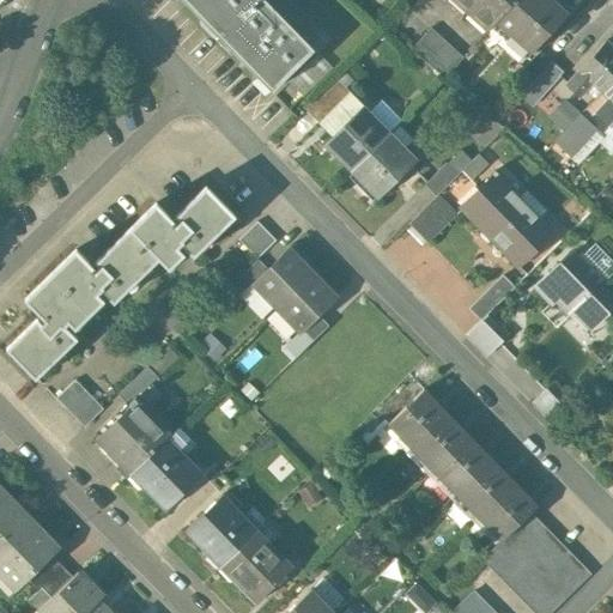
[(182,0),(218,36),(253,0),(182,0)]
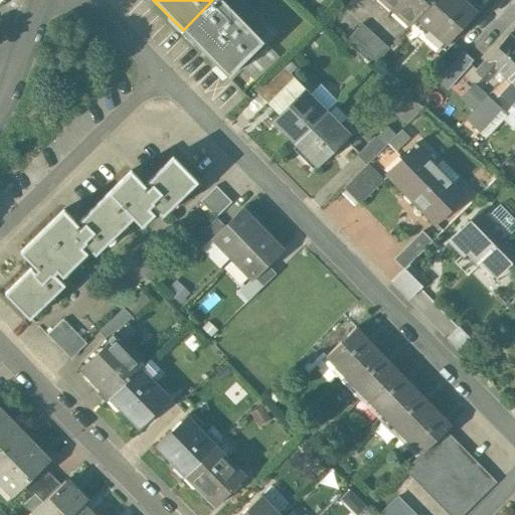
[(228,76),(264,42),(221,0),(212,0),(183,30),(228,76)]
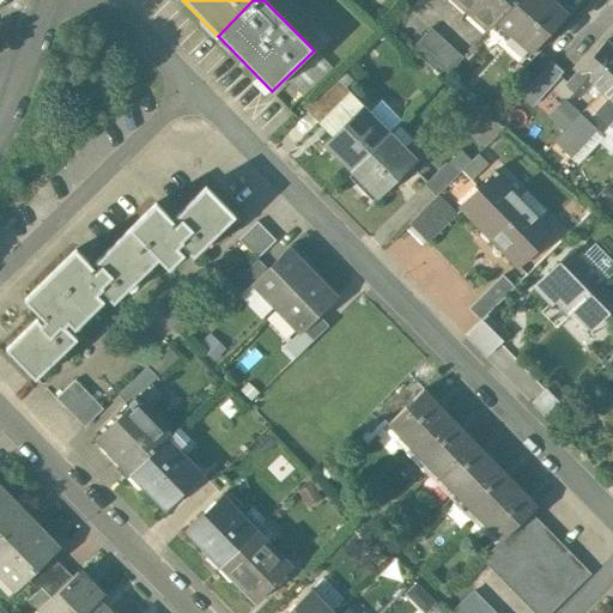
[(515,0),(462,0),(469,7),(466,11),(487,31),(497,23),(496,22),(515,0)]
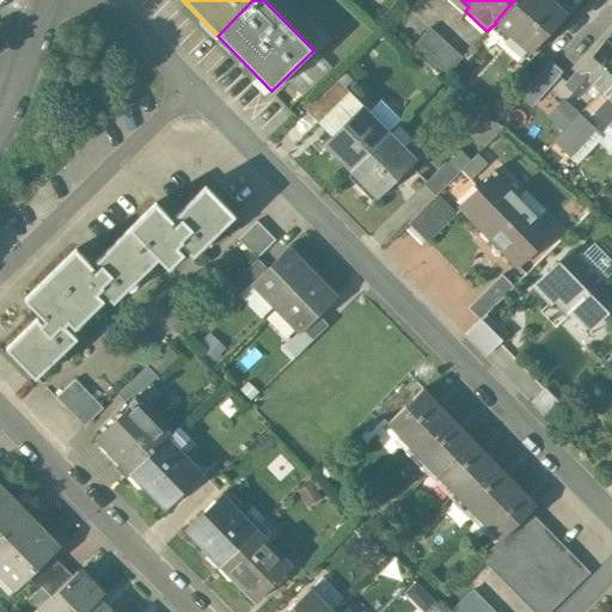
[(567,13),(551,0),(514,0),(495,22),(496,23),(531,53),(567,13)]
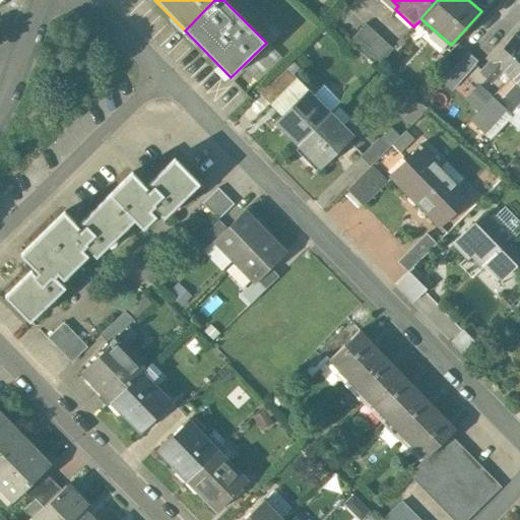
[(392,50),(365,25),(349,42),(377,67),(392,50)]
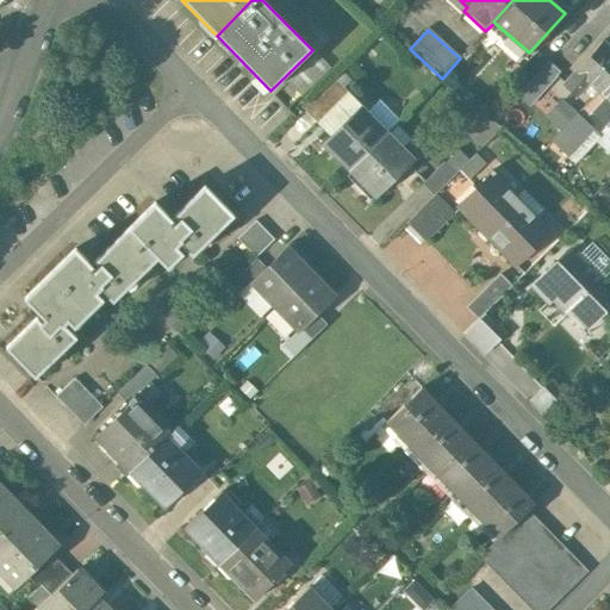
[(609,47),(603,41),(564,85),(578,98),(590,83),(598,91),(609,76),(609,47)]
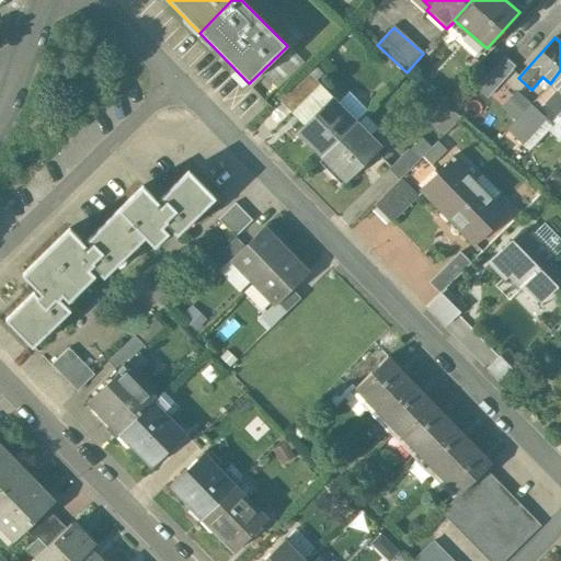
[(494,46),(476,67),(485,77),(505,56),(494,46)]
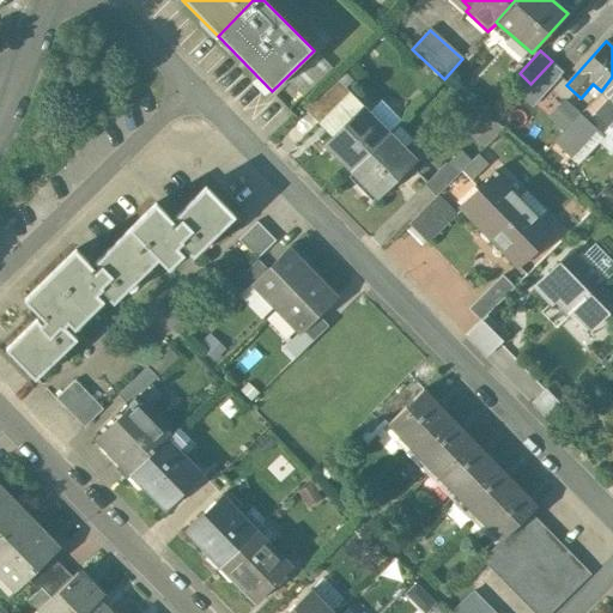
[(552,61),(530,84),(545,96),(565,73),(552,61)]
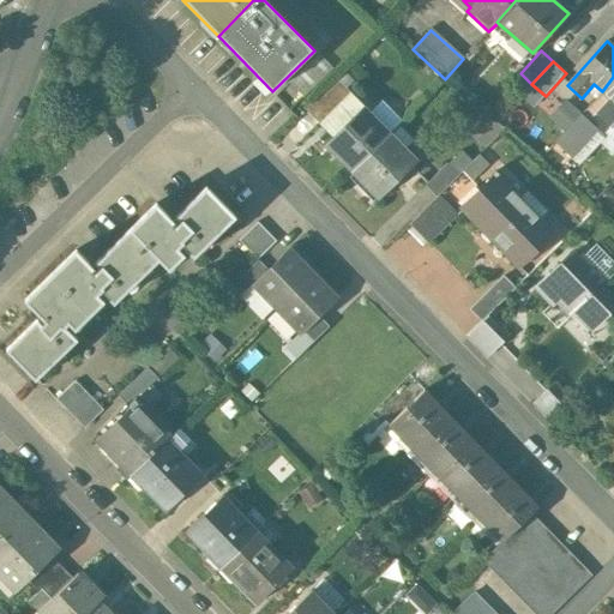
[(336,77),(306,108),(320,122),(351,92),(336,77)]
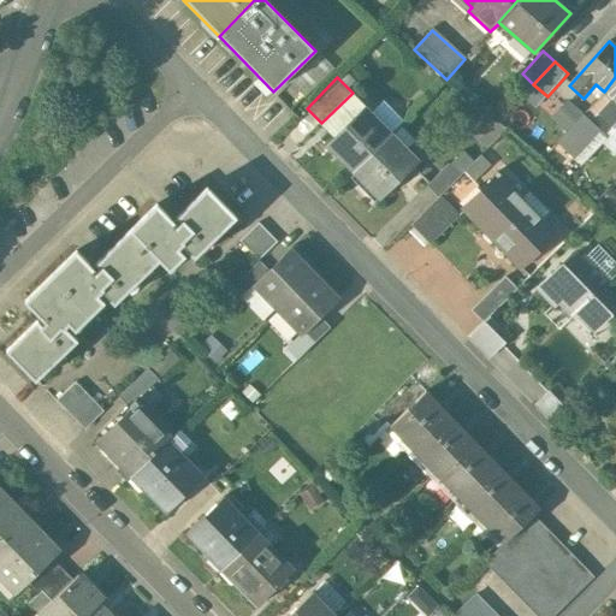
[(615,123),(615,77),(604,92),(612,99),(599,113),(614,126),(615,123)]
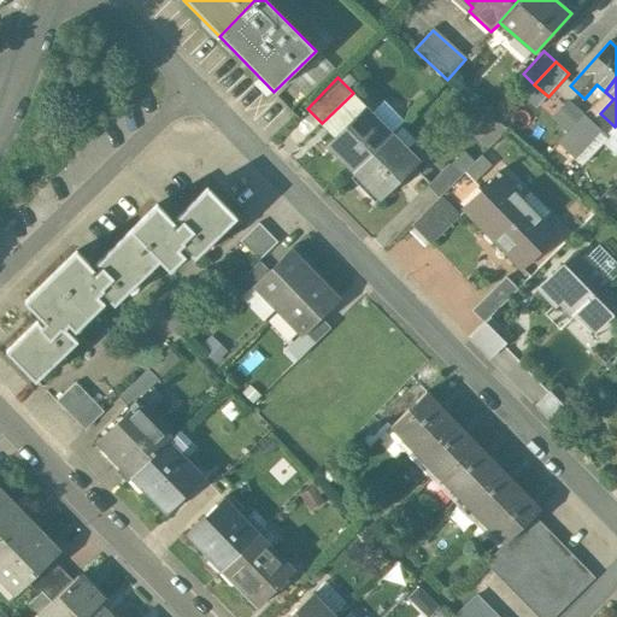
[(393,134),(353,93),(322,123),(335,136),(327,145),(353,172),(393,134)]
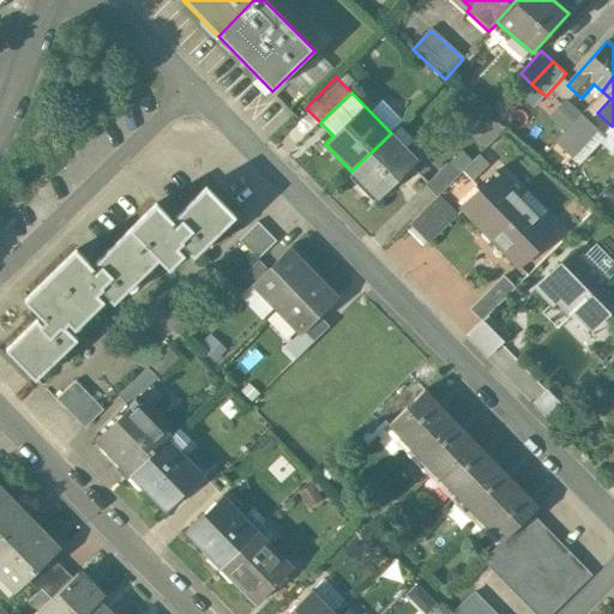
[(581,115),(566,102),(551,118),(566,131),(579,115),(581,115)]
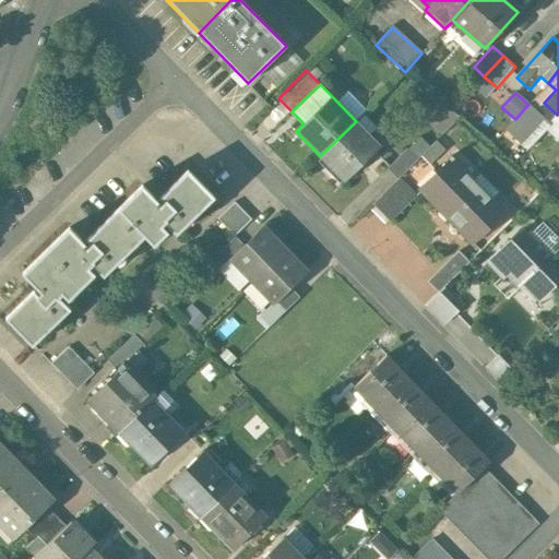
[(538,115),(527,105),(515,119),(525,129),(538,115)]
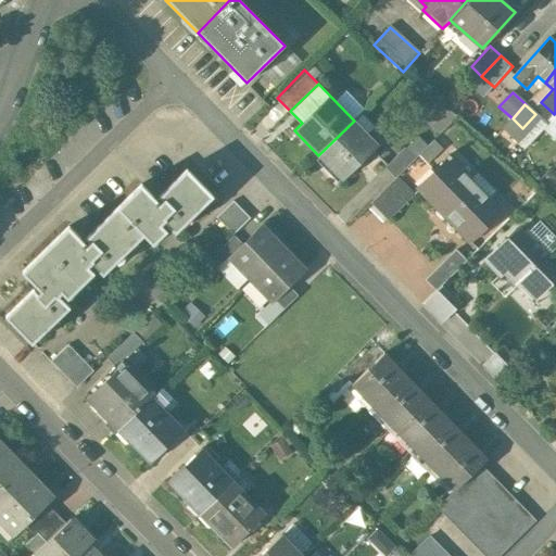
[(354,121),(318,155),(343,180),(378,144),(354,121)]
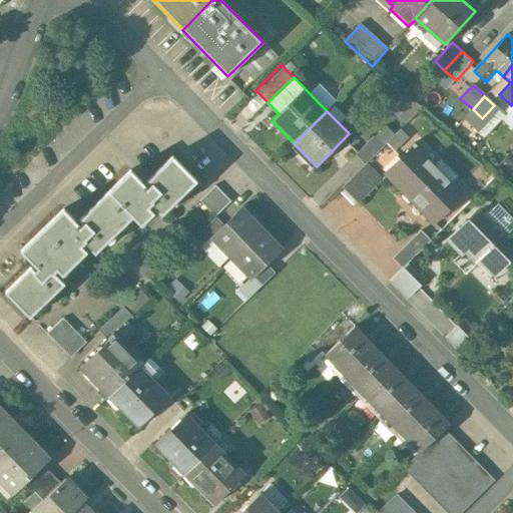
[(357,151),(368,161),(374,155),(389,169),(402,155),(395,148),(405,137),(387,120),(357,151)]
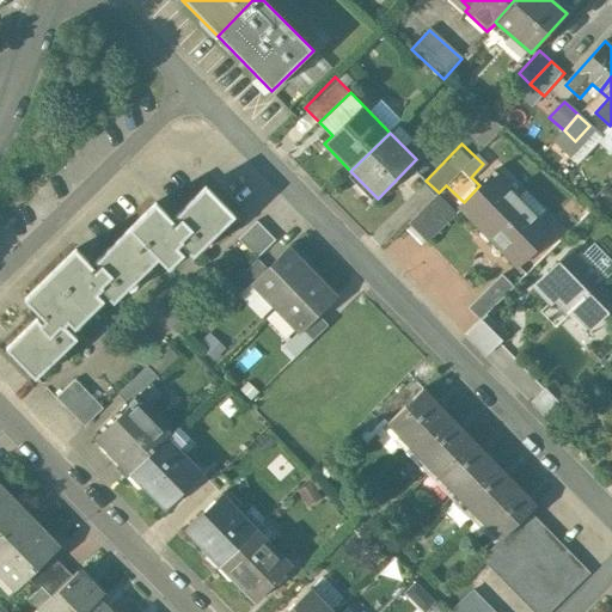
[(546,233),(514,200),(518,196),(496,175),(482,189),(485,193),(465,213),(482,231),(483,230),(516,263),(546,233)]
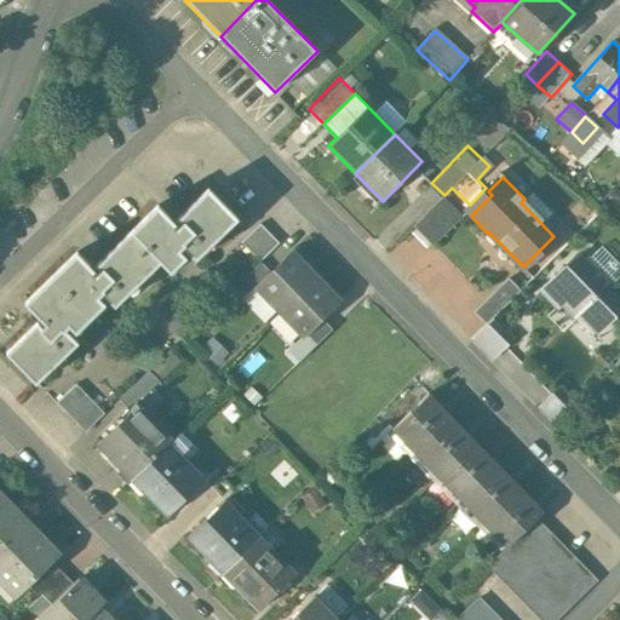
[(172,234),(183,245),(196,258),(237,218),(208,189),(178,218),(183,223),(179,227),(172,234)]
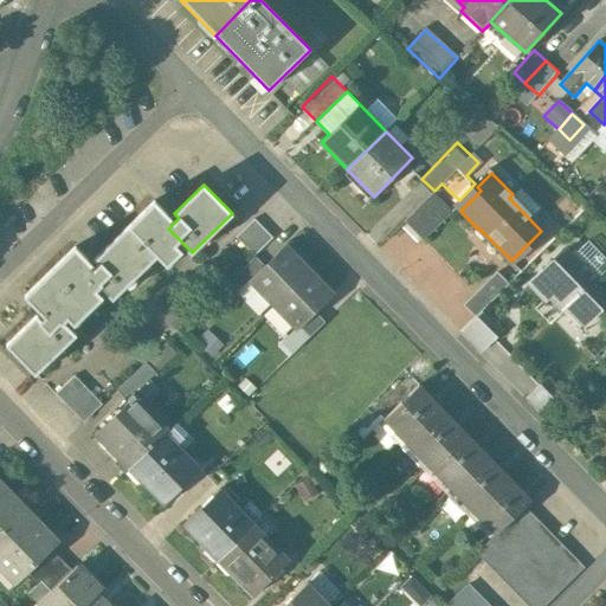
[(433,193),(404,221),(423,240),(452,212),(433,193)]
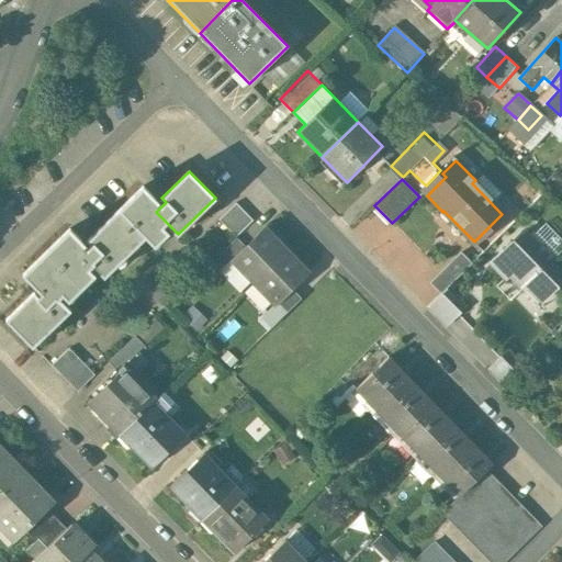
[(156,212),(163,205),(144,187),(88,240),(92,245),(89,248),(82,254),(92,265),(104,277),(146,236),(155,246),(168,233),(161,226),(166,222),(156,212)]
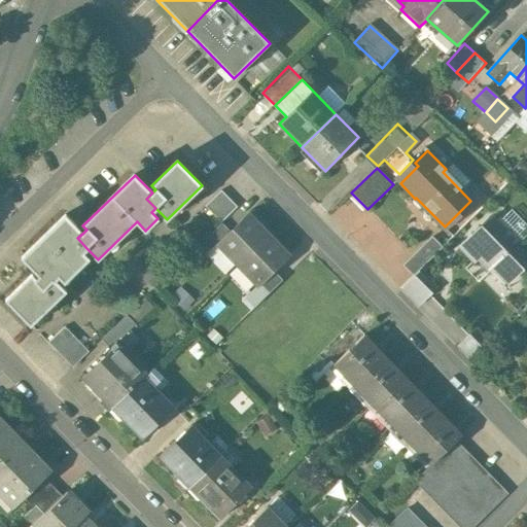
[(221,190),(205,206),(221,222),(237,207),(221,190)]
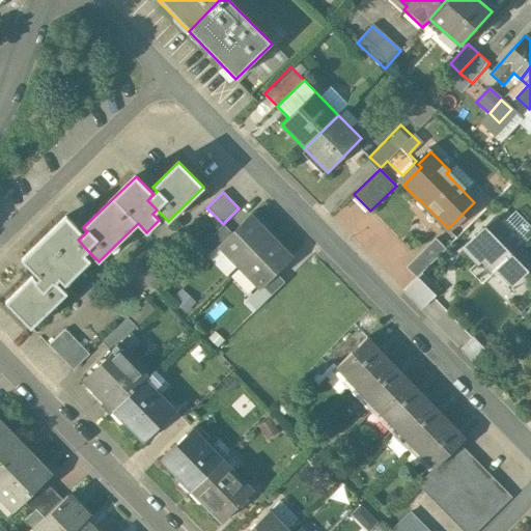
[(78,240),(84,234),(66,216),(22,259),(39,278),(36,281),(32,277),(6,302),(30,327),(65,292),(55,281),(59,278),(65,284),(89,260),(84,254),(87,250),(78,240)]
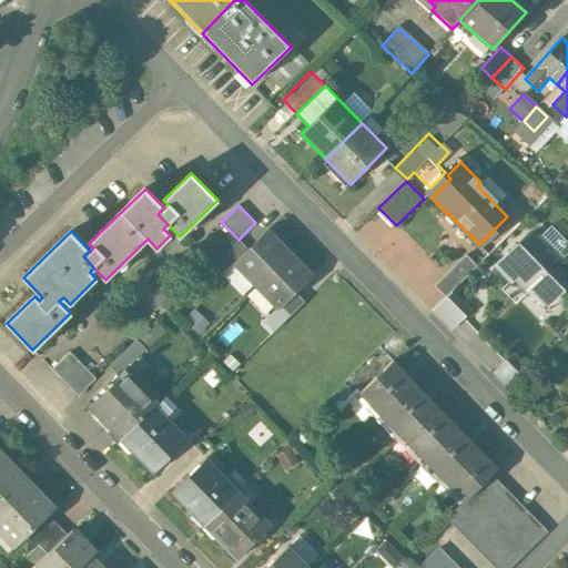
[(247,250),(235,262),(255,283),(287,252),(266,231),(247,250)]
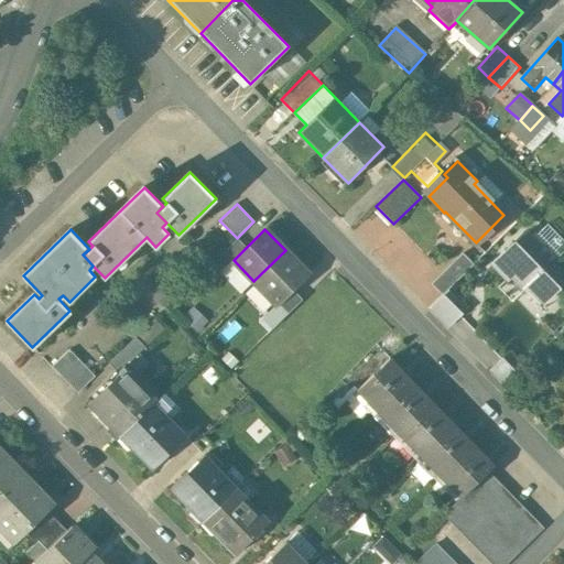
[(556,259),(534,236),(531,239),(529,237),(525,232),(494,263),(507,278),(509,275),(508,275),(510,273),(517,281),(518,281),(525,289),(528,285),(531,289),(532,289),(543,301),(551,293),(563,280),(563,275),(552,262),(553,261),(553,262),(556,259)]
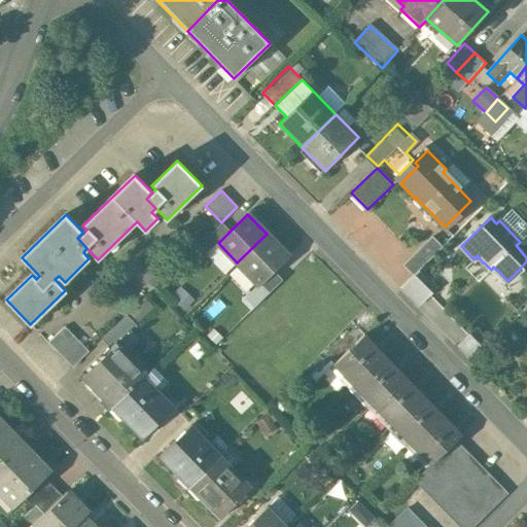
[(221,223),(206,239),(214,247),(218,243),(230,232),(221,223)]
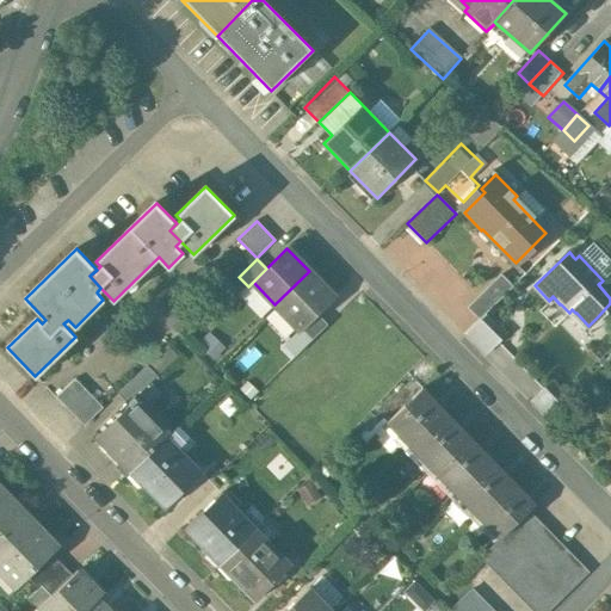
[(309,271),(275,304),(300,329),(334,297),(309,271)]
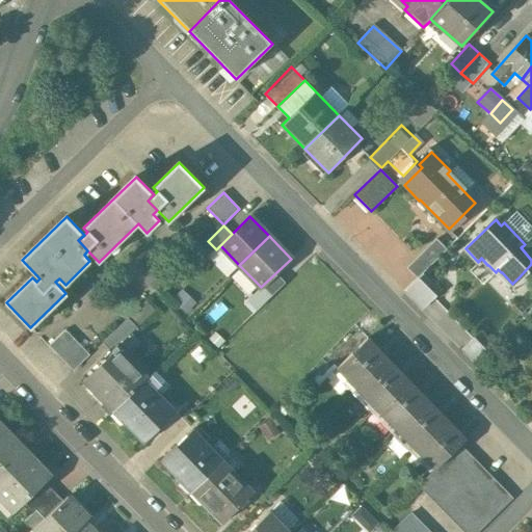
[(441,291),(423,273),(418,277),(418,278),(405,291),(423,309),(441,291)]
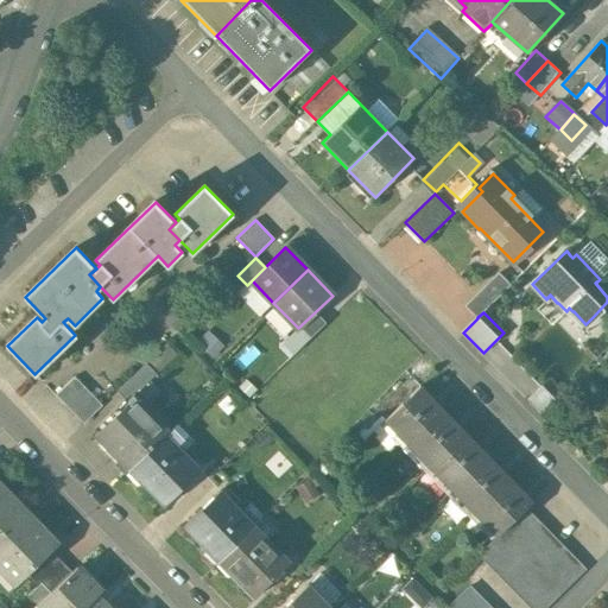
[(151,356),(159,367),(177,354),(170,343),(151,356)]
